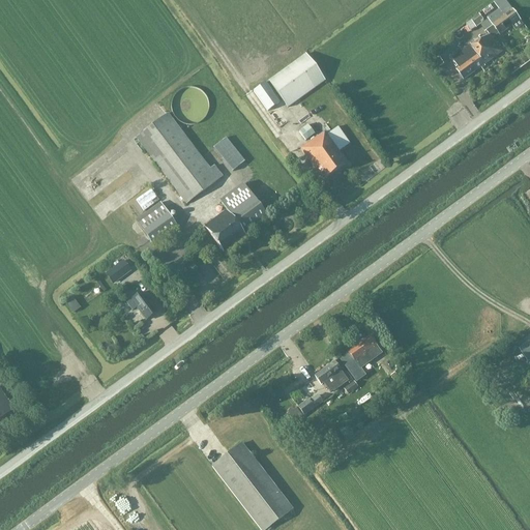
[(493,26),(486,30),(489,35),(492,38),(498,34),(499,35),(520,20),(505,0),(496,0),(493,2),(498,9),(487,18),(488,19),(493,26)]
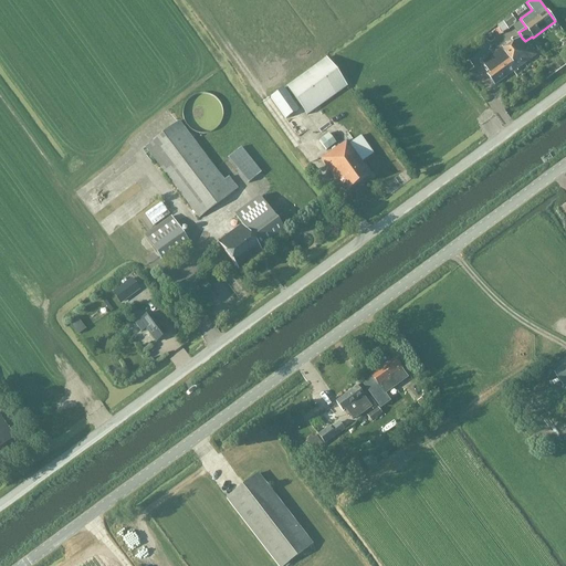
[(502,46),(482,62),(490,72),(486,74),(494,85),(535,55),(525,41),(522,38),(504,51),(502,46)]
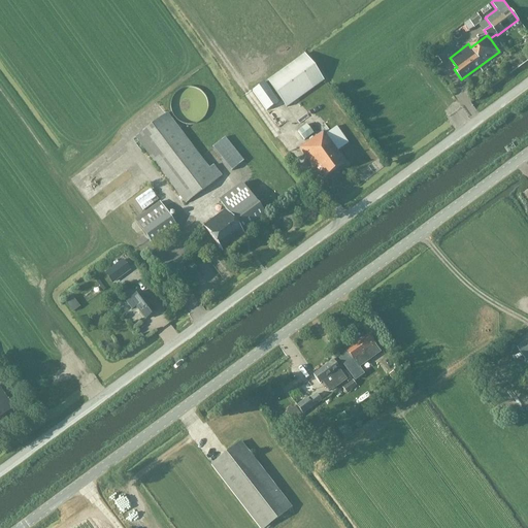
[(286,107),(324,80),(304,54),(266,80),(286,107)]
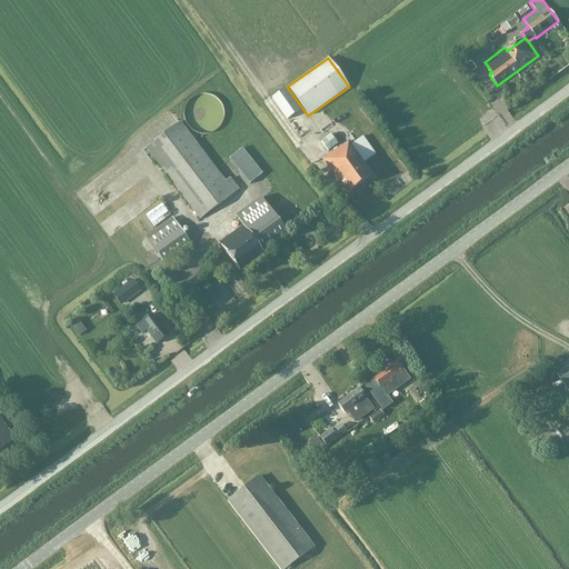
[(285,88),(272,97),(288,117),(298,108),(285,88)]
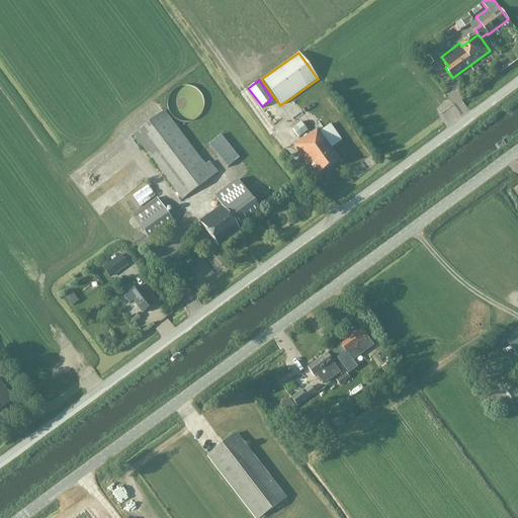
[(218,173),(209,162),(205,165),(164,110),(132,135),(181,199),(218,173)]
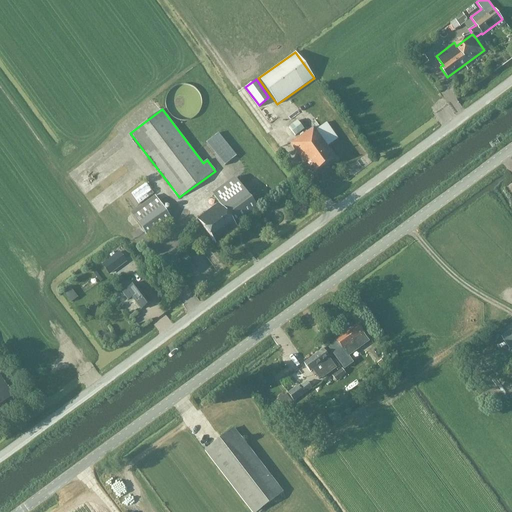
[(310,118),(317,126),(328,117),(321,109),(310,118)]
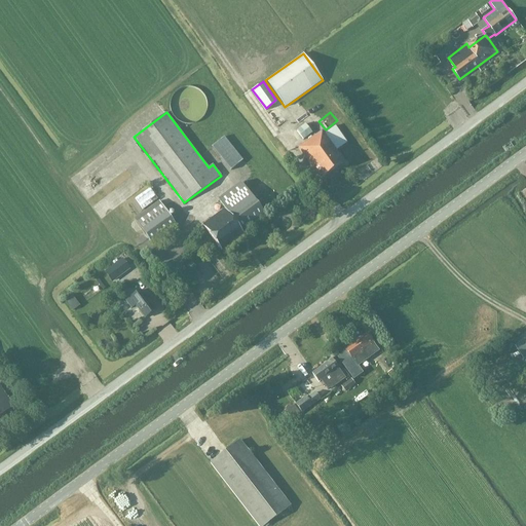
[(304,124),(296,132),(302,140),(311,133),(304,124)]
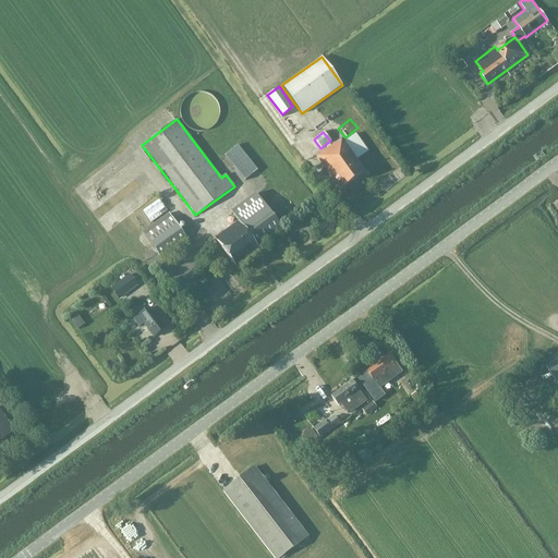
[(339,191),(365,172),(356,160),(368,153),(354,133),(343,142),(341,138),(315,157),(339,191)]
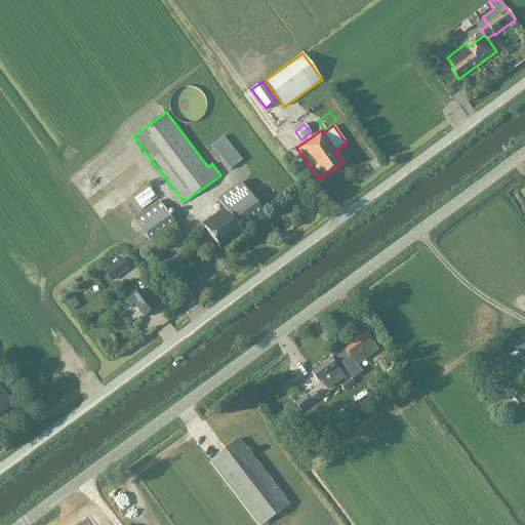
[(230,170),(242,160),(224,136),(210,147),(230,170)]
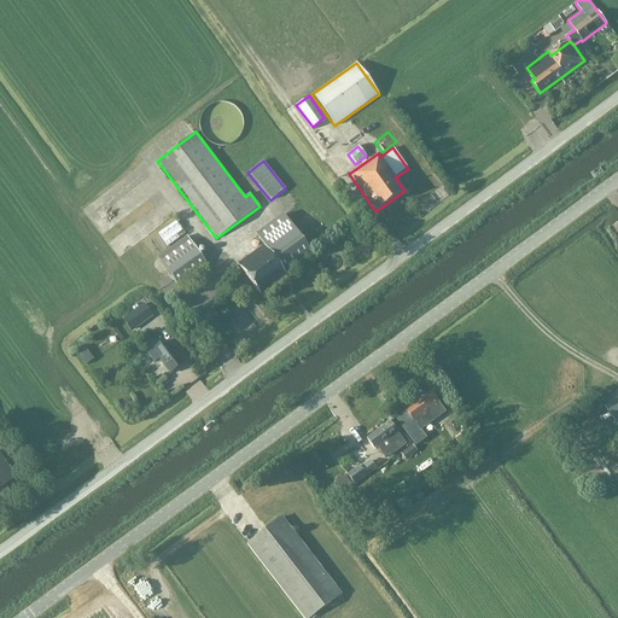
[(261,243),(235,263),(260,296),(286,275),(285,273),(312,252),(283,214),(255,234),(261,243)]
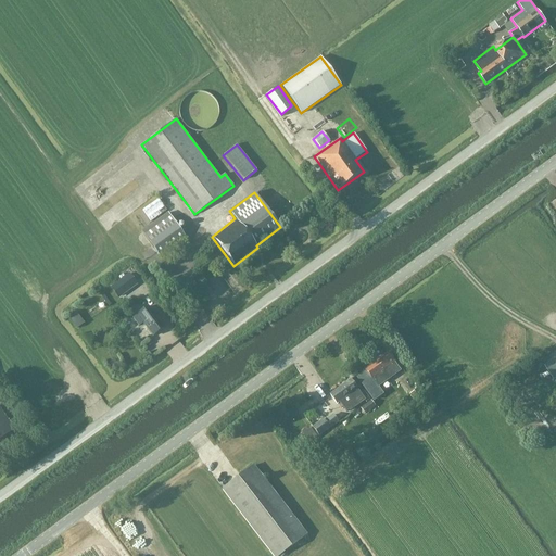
[(158,199),(142,211),(150,222),(166,210),(158,199)]
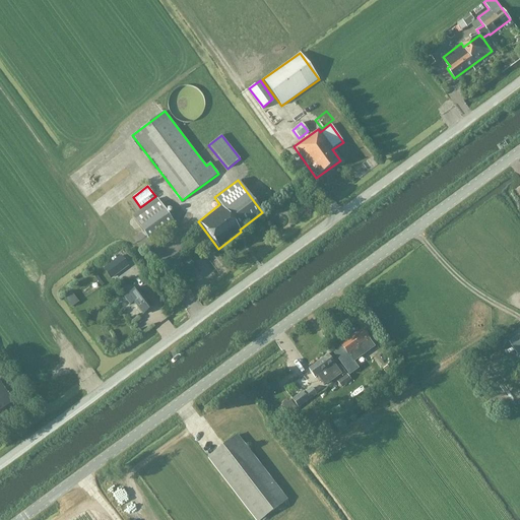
[(156,199),(132,216),(148,240),(173,222),(156,199)]
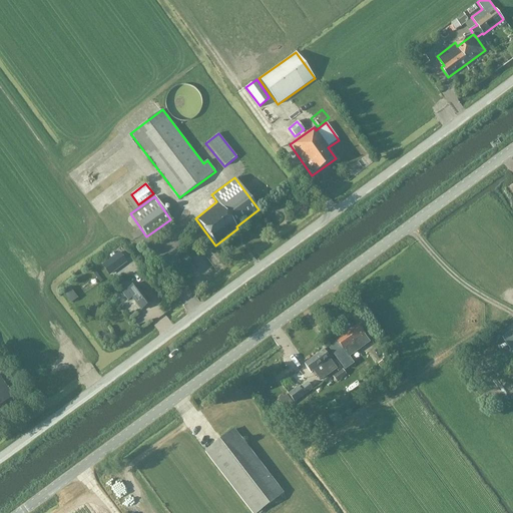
[(119,252),(103,265),(109,273),(125,262),(119,252)]
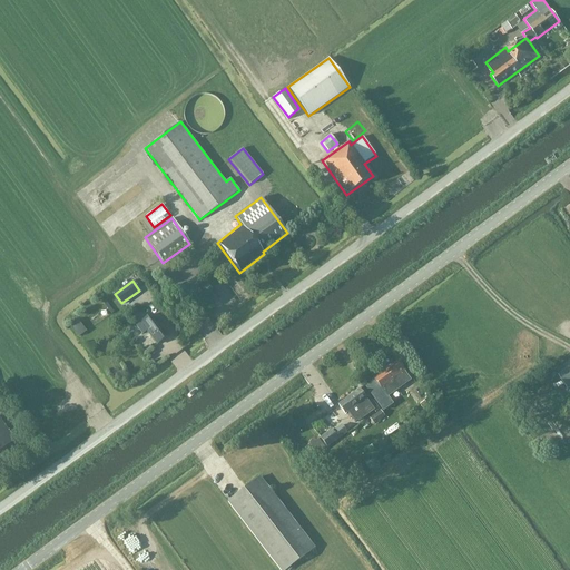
[(144,334),(147,331),(158,344),(168,336),(153,315),(138,326),(144,334)]
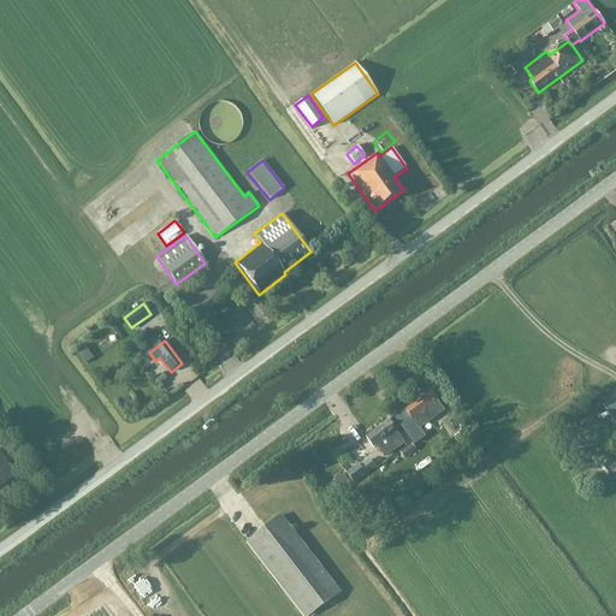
[(83,348),(76,353),(84,363),(92,359),(83,348)]
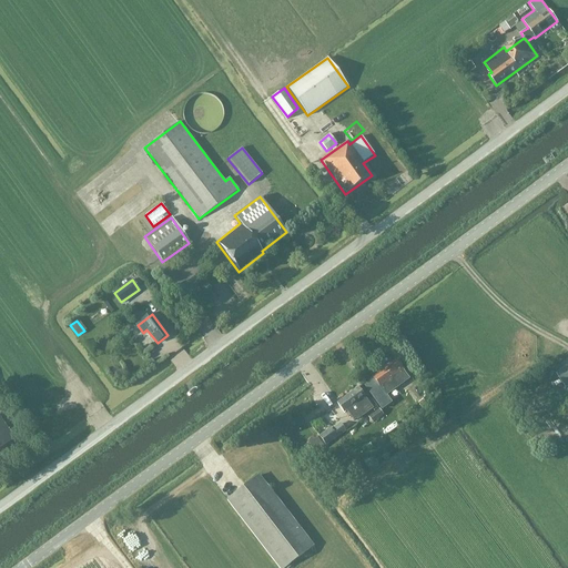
[(567,359),(554,371),(566,388),(567,386),(567,359)]
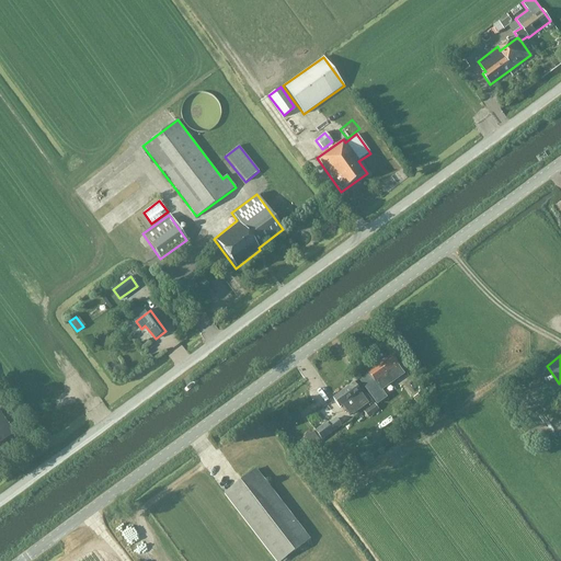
[(368,375),(358,381),(361,382),(374,402),(376,404),(386,397),(380,390),(403,374),(397,366),(390,356),(367,373),(368,375)]
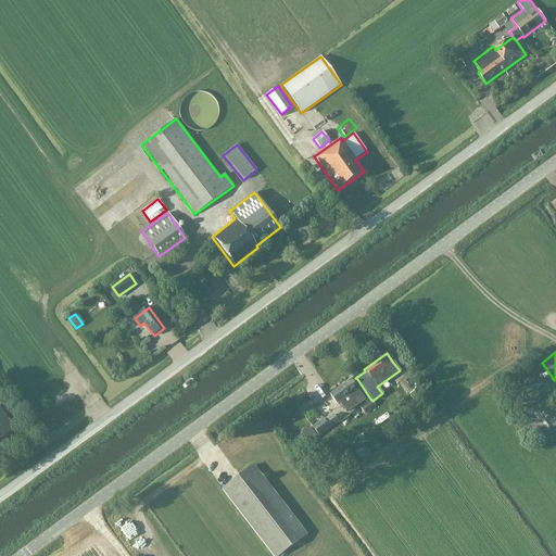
[(364,400),(350,379),(329,394),(336,404),(339,402),(345,411),(348,409),(349,411),(364,400)]
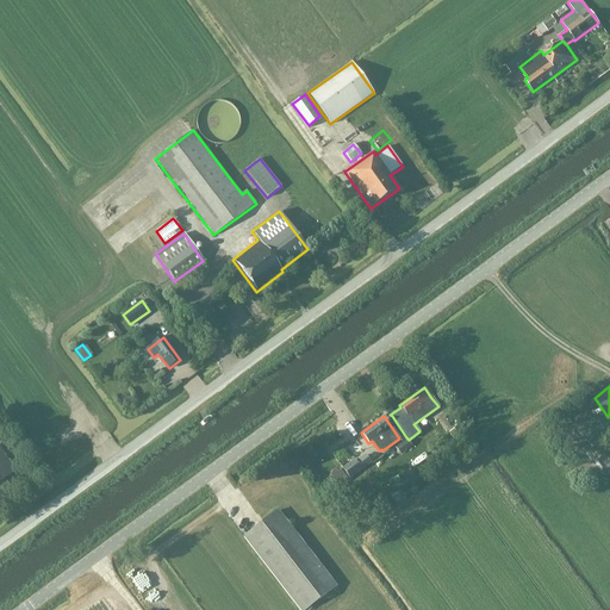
[(455,444),(465,437),(458,427),(448,433),(455,444)]
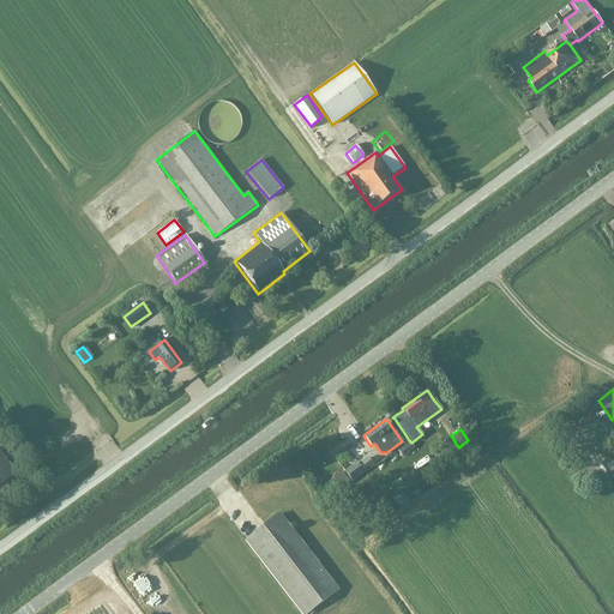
[(349,445),(353,453),(360,450),(356,441),(349,445)]
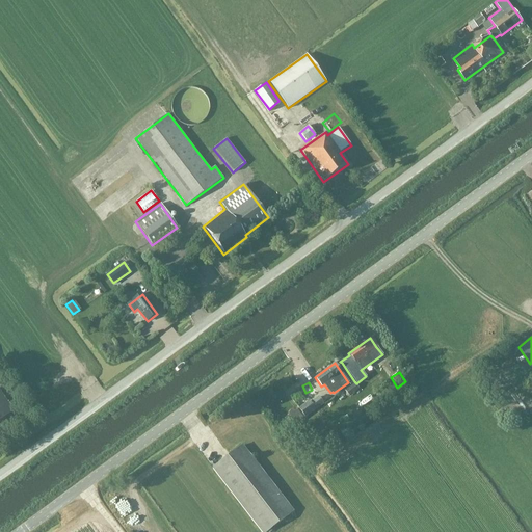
[(354,383),(344,391),(348,396),(358,389),(354,383)]
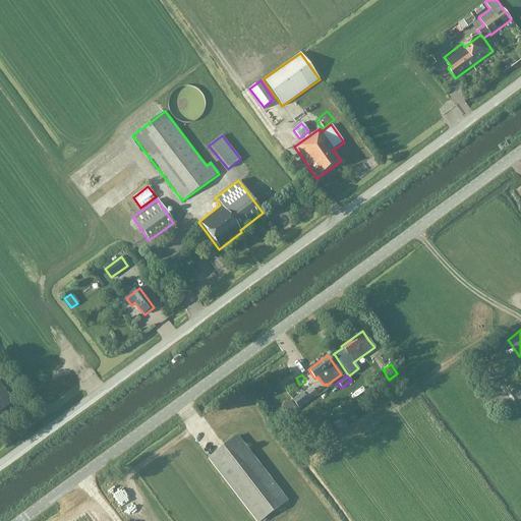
[(301,393),(291,400),(298,409),(316,397),(311,389),(302,394),(301,393)]
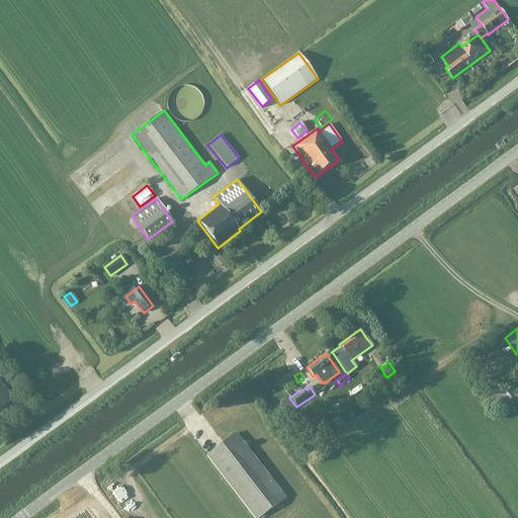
[(281,405),(279,406),(285,414),(294,408),(288,400),(286,401),(285,400),(284,400),(282,401),(281,401),(281,403),(280,404),(281,405)]
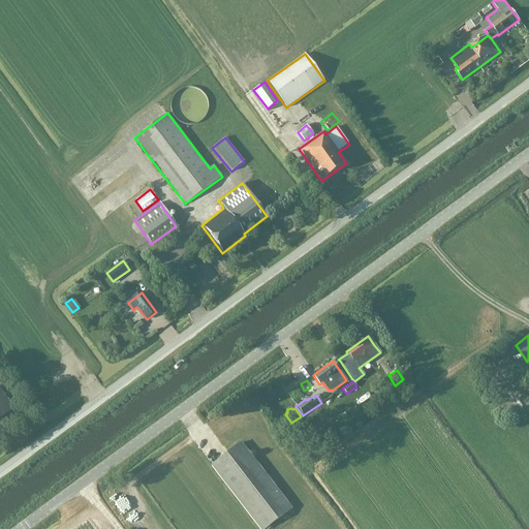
[(241,443),(211,466),(259,528),(265,528),(291,509),(241,443)]
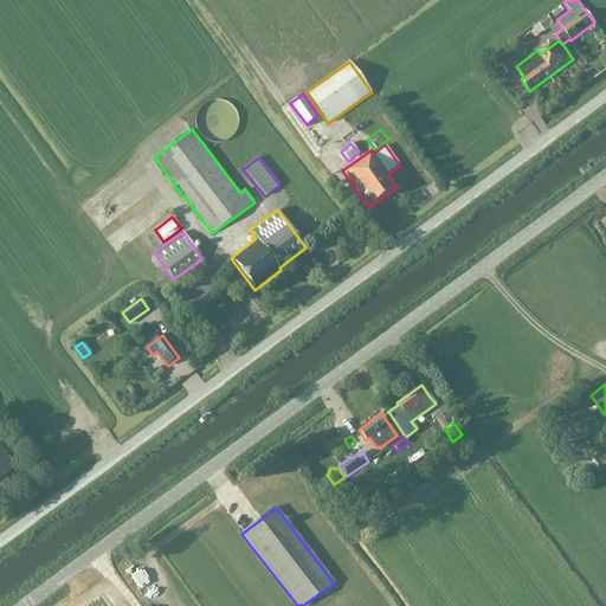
All buildings are outlined.
